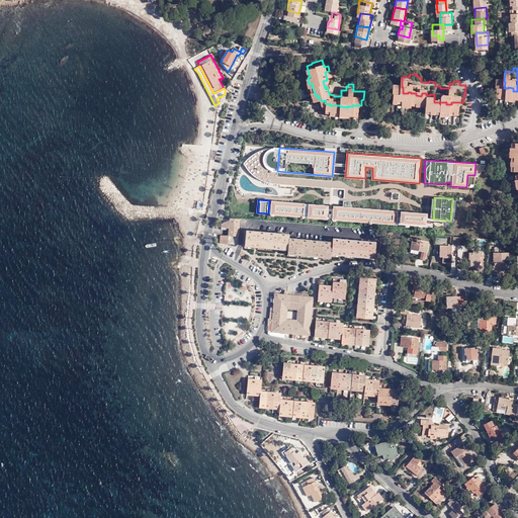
[(305,202),(272,200),(271,213),(433,227),(433,223),(431,223),(431,220),(427,220),(428,212),(401,210),(400,217),(398,217),(398,210),(343,205),(333,205),(333,208),(328,208),(329,204),(309,203),(305,203),(305,202)]
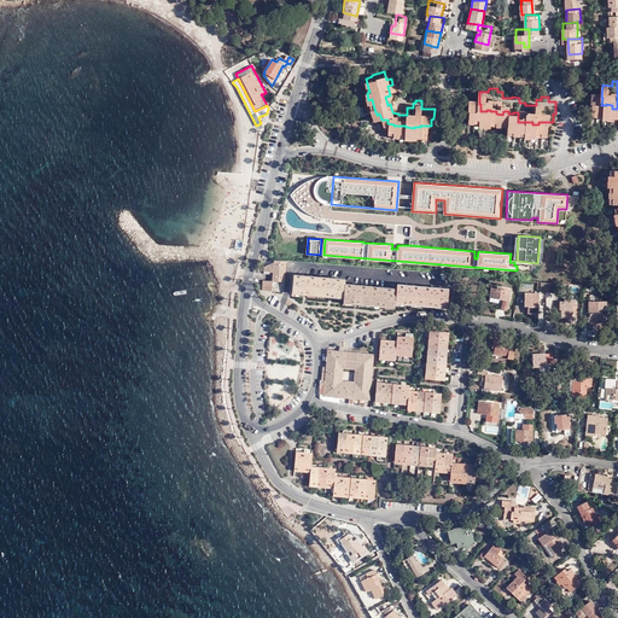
[(281,289),(283,286),(280,286),(283,258),(273,257),(272,257),(269,258),(269,262),(267,262),(267,261),(262,262),(262,267),(272,268),(270,278),(270,281),(261,280),(261,287),(281,289)]
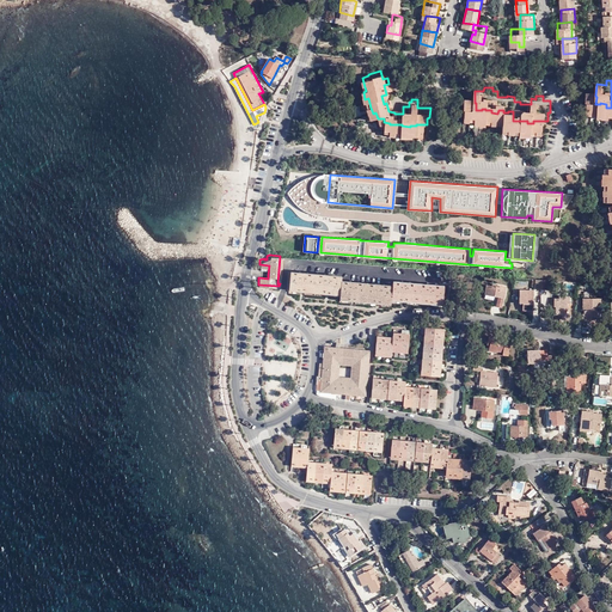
[(288,287),(340,292),(338,297),(391,301),(391,297),(444,301),(445,283),(392,279),(392,283),(341,279),(341,274),(289,268),(288,287)]
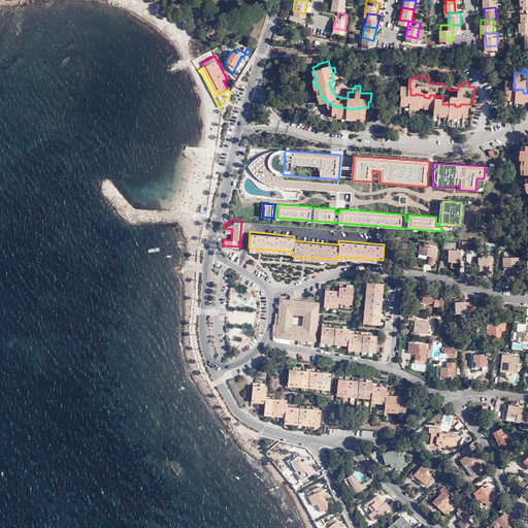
[(427,260),(432,261),(433,254),(434,254),(435,244),(424,241),(423,243),(418,242),(416,251),(429,253),(427,260)]
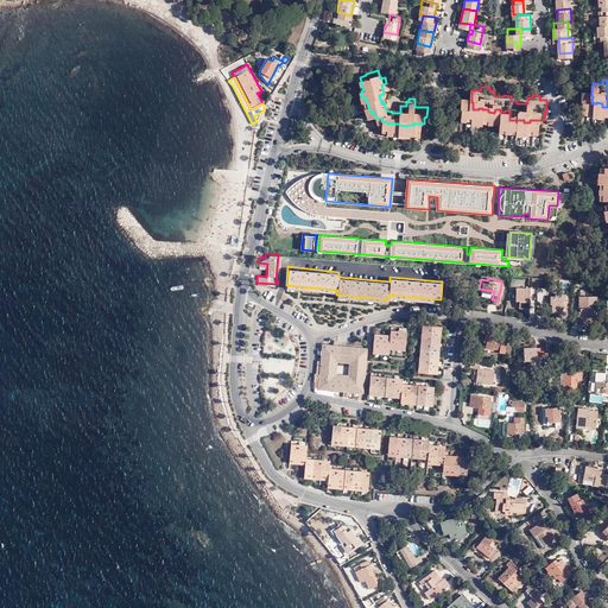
[(527,304),(529,286),(515,285),(515,298),(518,298),(518,304),(527,304)]
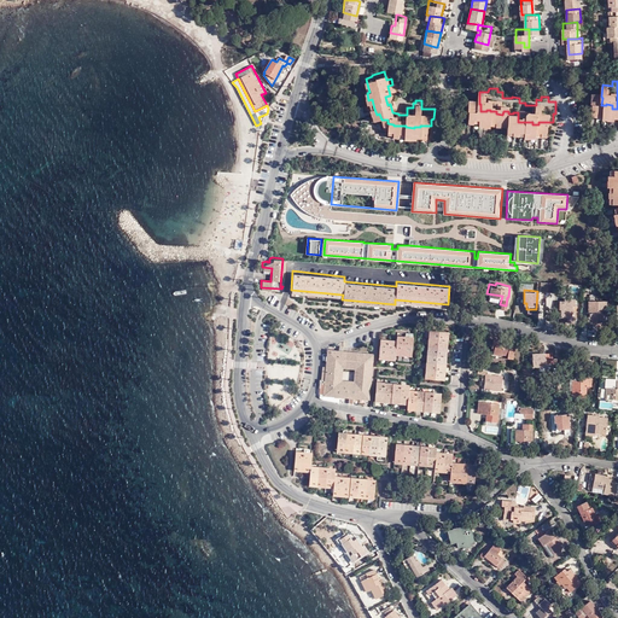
[(563,320),(572,320),(572,314),(571,314),(571,302),(561,301),(561,304),(559,304),(559,314),(563,314),(563,320)]
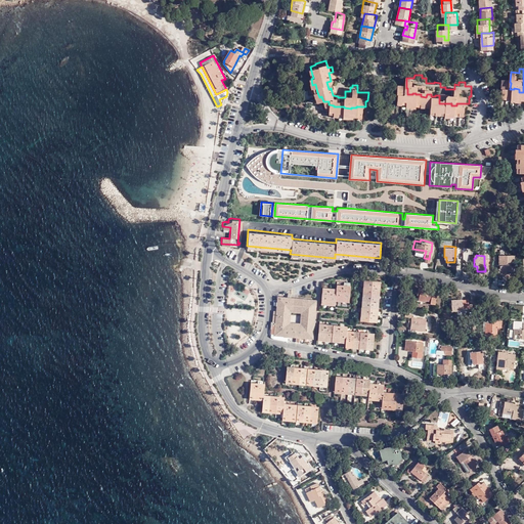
[(512,261),(511,256),(497,255),(497,274),(506,274),(506,272),(511,272),(511,266),(508,266),(508,261),(512,261)]
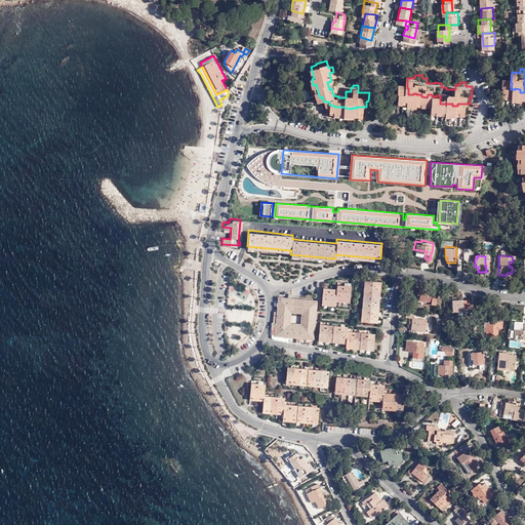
[(389,279),(374,278),(370,319),(385,320),(389,279)]
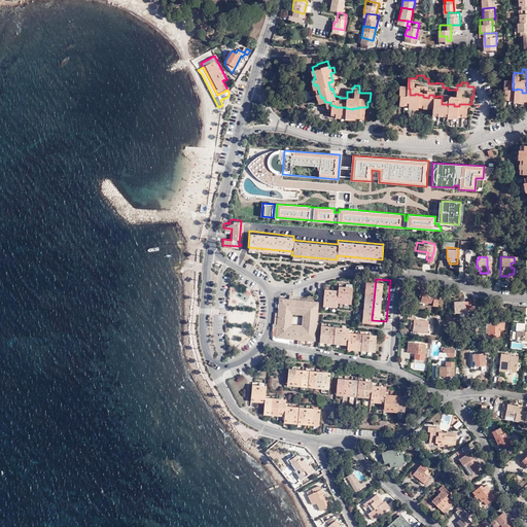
[(321,302),(336,303),(337,297),(349,299),(351,285),(344,284),(338,283),(337,288),(322,286),(321,302)]
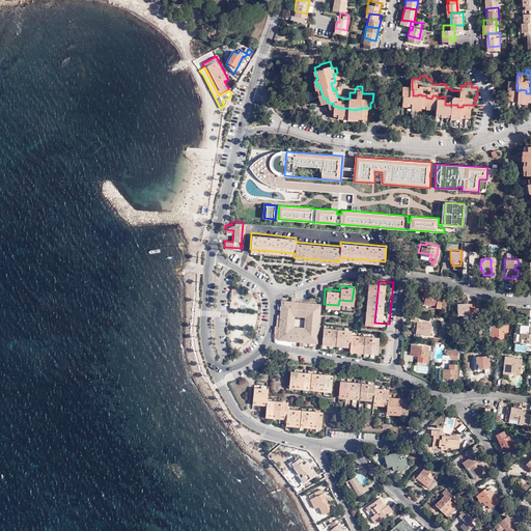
[(422,302),(432,303),(434,301),(439,302),(441,290),(422,288),(421,294),(423,295),(422,302)]
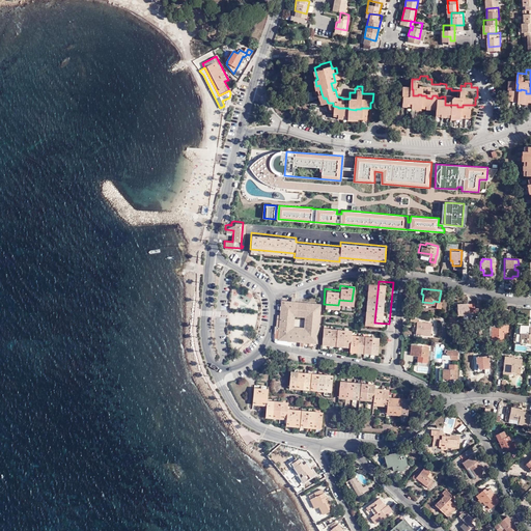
[(286,325),(289,299),(280,299),(278,324),(286,325)]
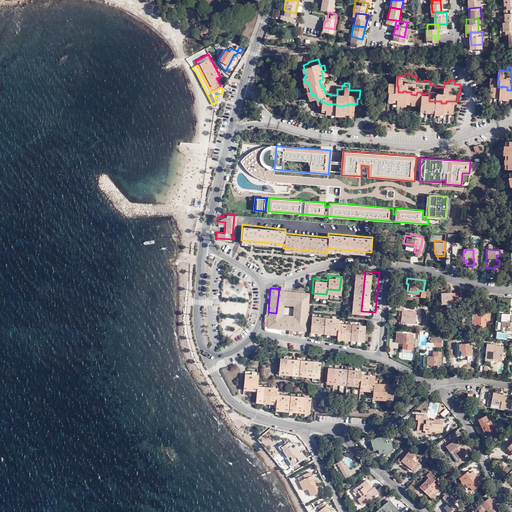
[(304,317),(305,299),(281,297),(282,289),(279,288),(276,313),(268,312),(268,315),(284,316),(283,325),(291,326),(291,317),(304,317)]
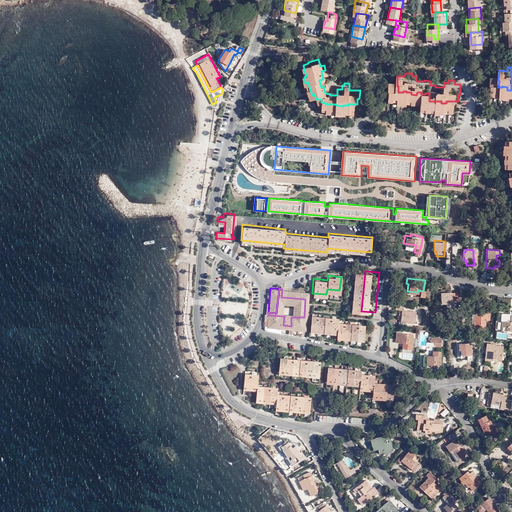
[(306,291),(282,289),(281,297),(305,299),(306,291)]
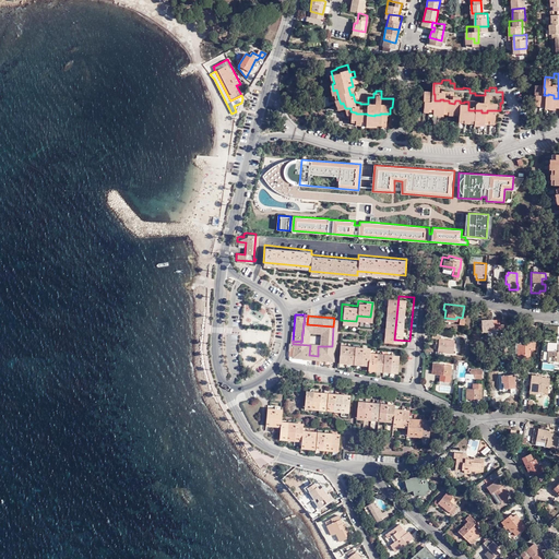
[(498,329),(496,317),(482,318),(483,330),(498,329)]
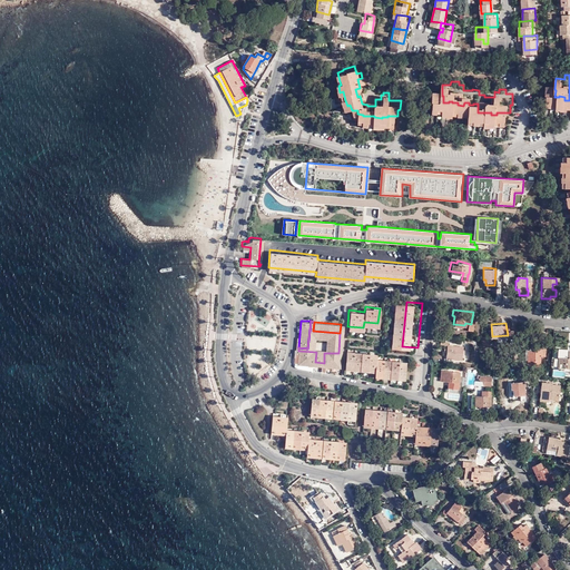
[(462,343),(445,341),(444,354),(460,356),(462,343)]
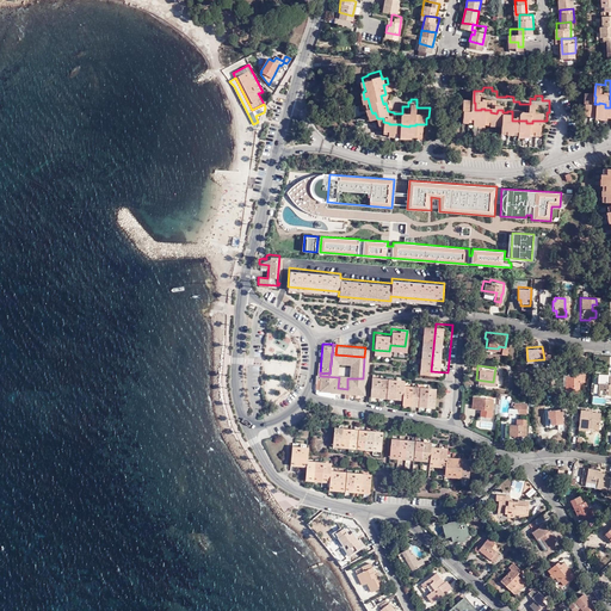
[(565,386),(578,387),(579,376),(582,376),(584,368),(574,366),(573,371),(566,370),(565,386)]
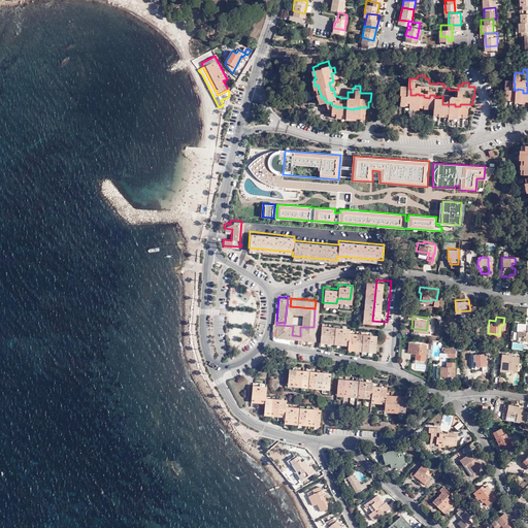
[(523,337),(523,339),(523,340),(527,339),(527,323),(524,323),(524,325),(514,324),(514,330),(515,330),(514,336),(523,337)]
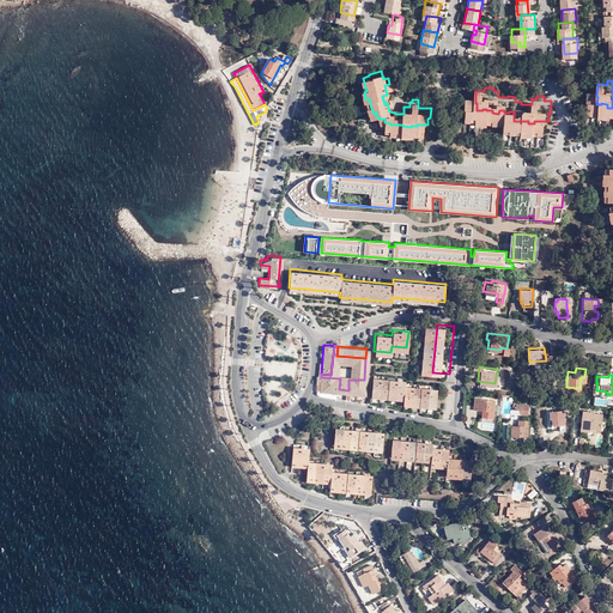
[(370,393),(402,395),(401,401),(435,404),(436,387),(404,384),(404,378),(371,376),(370,393)]
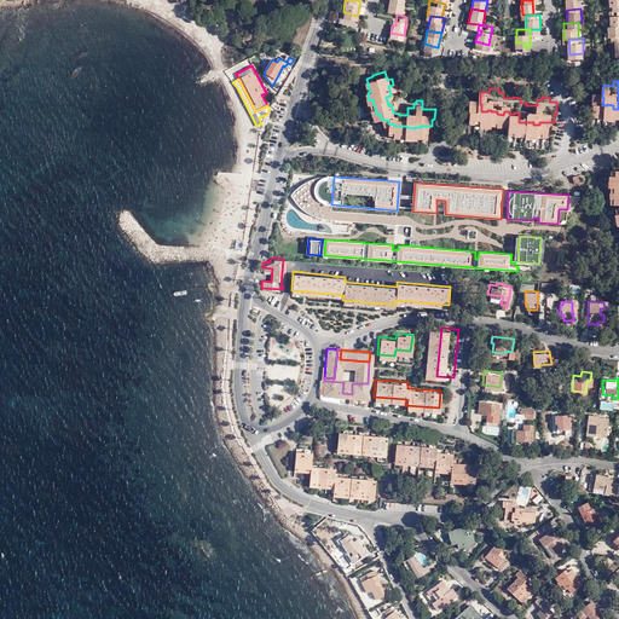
[(343,382),(324,381),(320,381),(319,394),(323,395),(335,398),(335,392),(342,393),(343,382)]
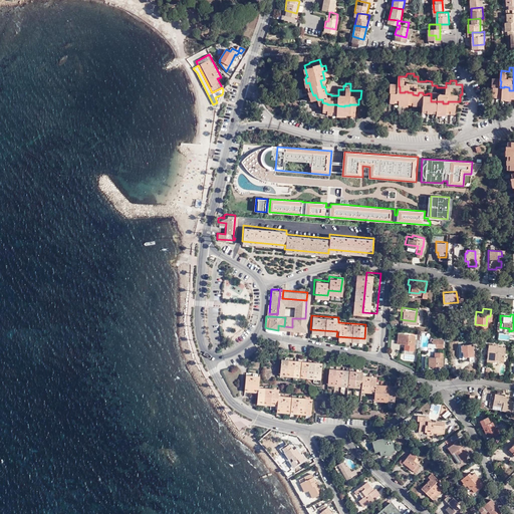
[(304,328),(305,318),(292,318),(292,327),(304,328)]
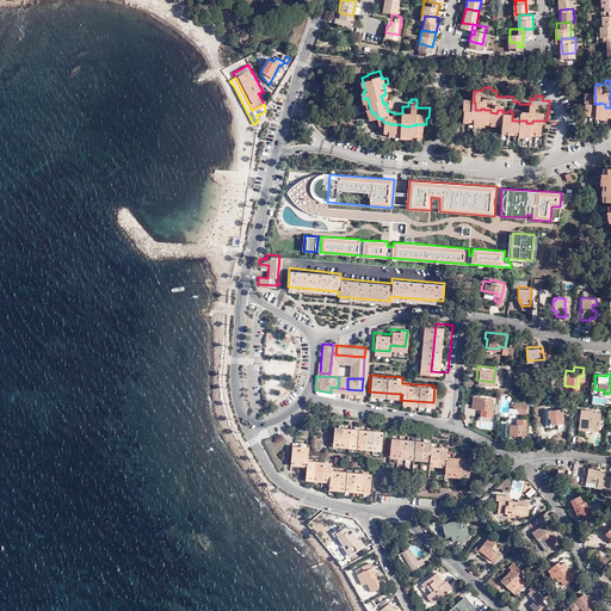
[(470,402),(488,406),(491,397),(473,394),(470,402)]
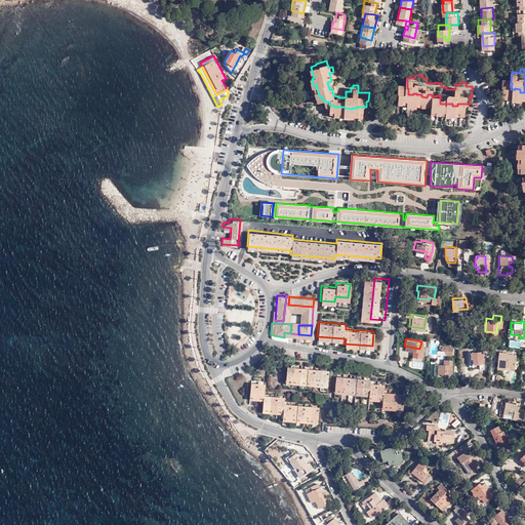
[(450,341),(437,341),(437,345),(439,345),(440,348),(443,348),(443,352),(449,352),(450,341)]
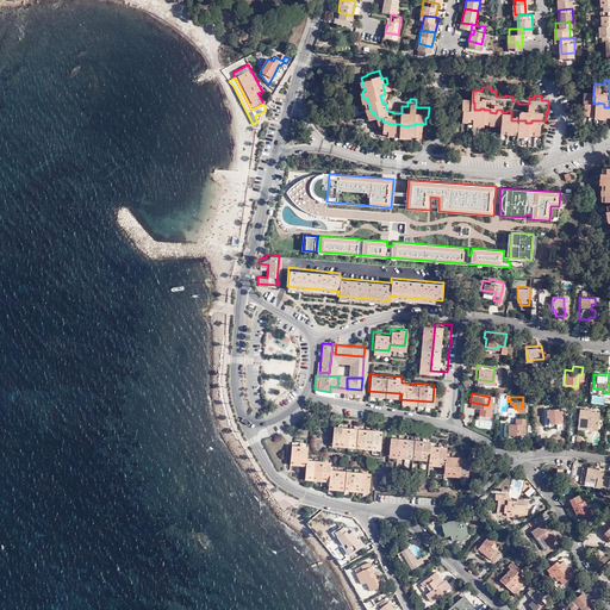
[(556,425),(561,425),(560,405),(546,405),(546,412),(548,412),(548,417),(547,418),(547,421),(548,422),(556,422),(556,425)]
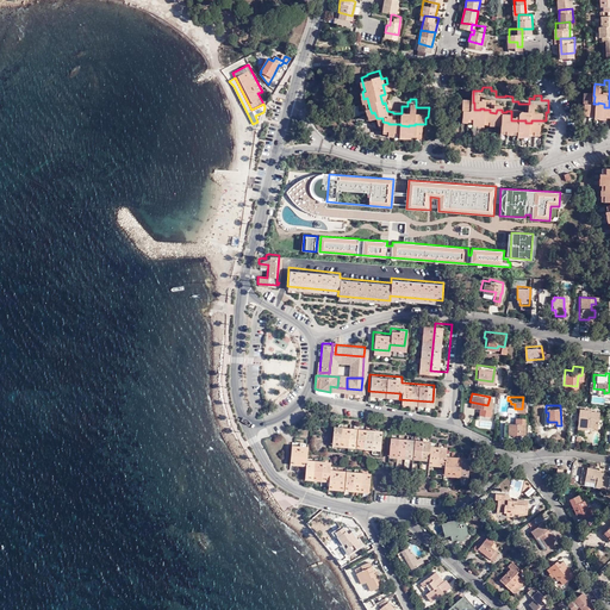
[(578,405),(577,424),(586,425),(586,422),(597,423),(598,409),(590,409),(590,406),(578,405)]
